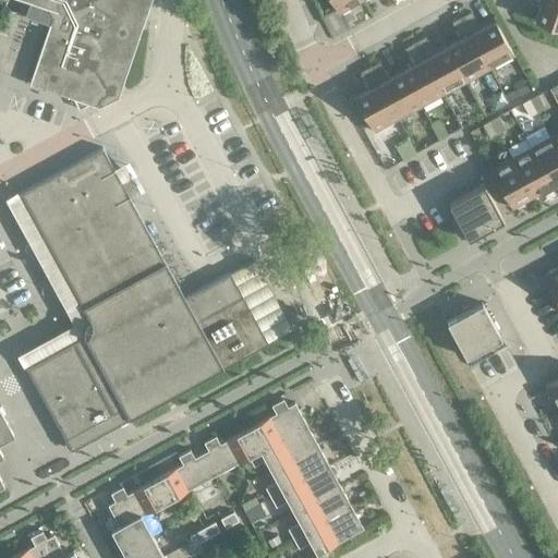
[(28,0),(47,7),(52,17),(29,83),(75,99),(79,107),(87,104),(99,107),(118,98),(150,0),(28,0)]
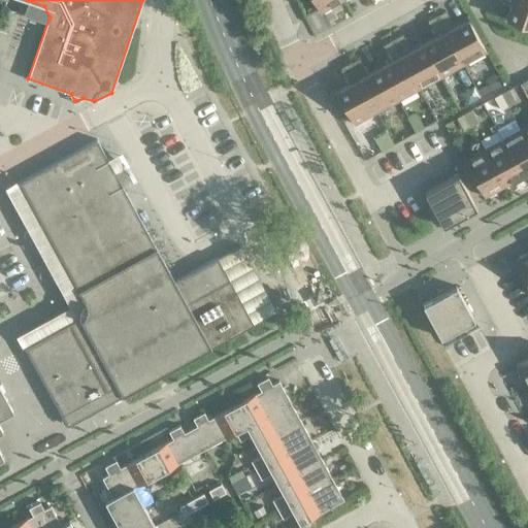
[(342,0),(312,0),(320,12),(342,0)]
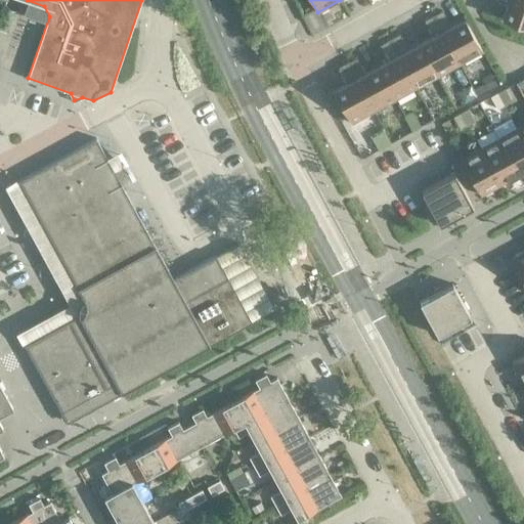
[(523,0),(495,0),(507,4),(503,18),(523,26),(523,0)]
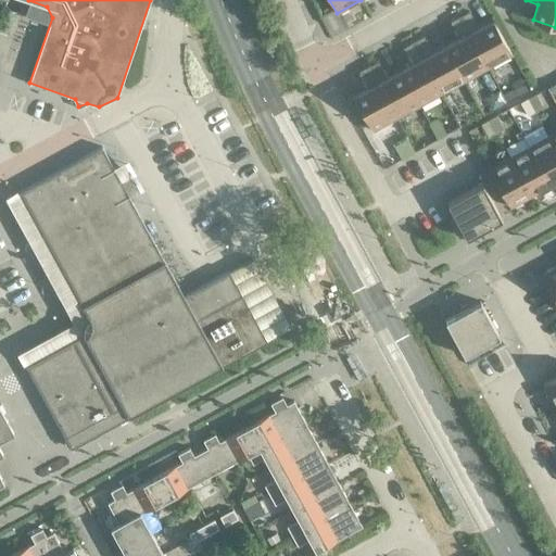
[(469,11),(459,16),(488,67),(512,54),(493,21),(478,28),(469,11)]
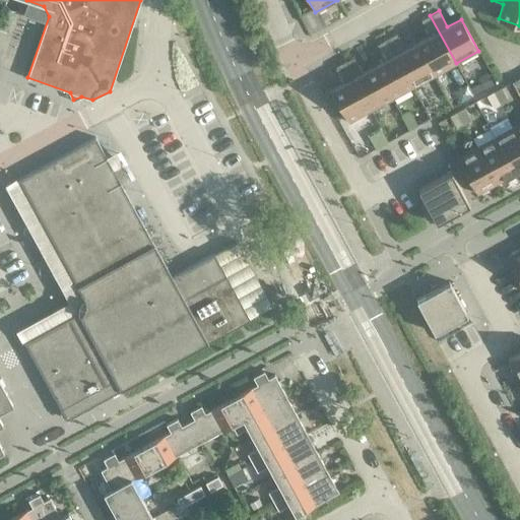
[(456,63),(430,15),(420,20),(430,37),(417,43),(435,75),(456,63)]
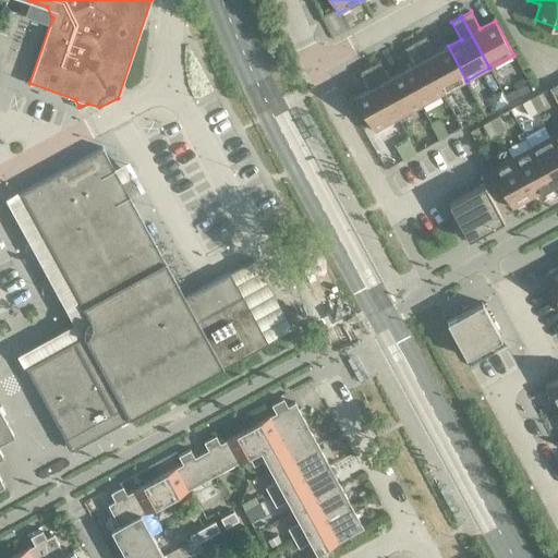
[(425,37),(415,41),(444,94),(466,81),(448,46),(434,53),(425,37)]
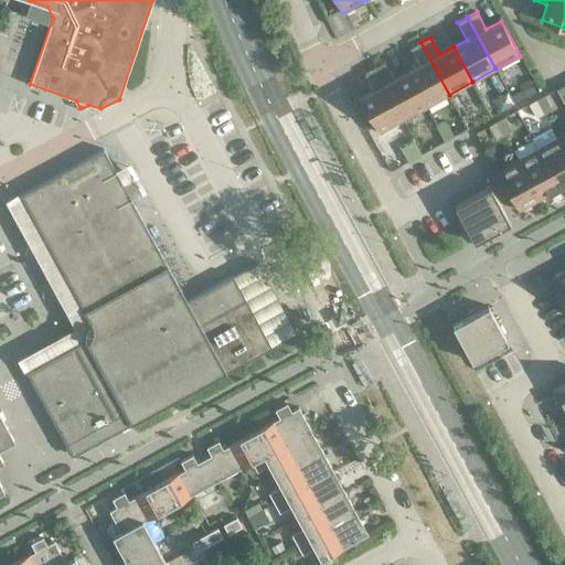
[(449,95),(420,42),(412,48),(420,65),(407,72),(426,107),(449,95)]
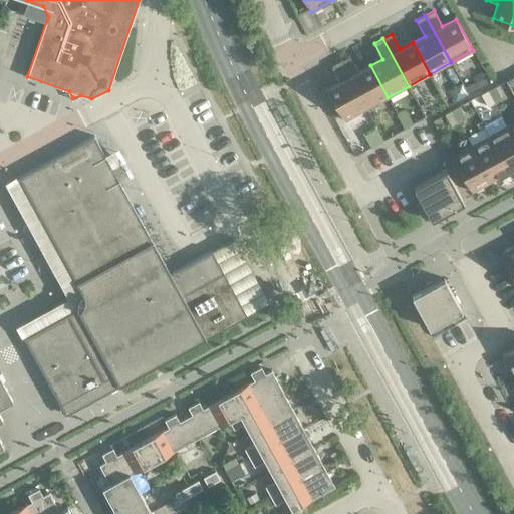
[(349,57),(340,61),(366,109),(388,97),(370,65),(357,72),(349,57)]
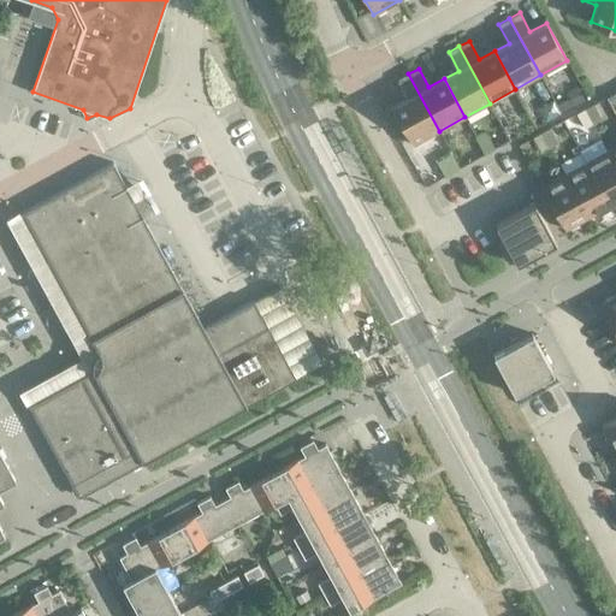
[(439,131),(408,73),(397,80),(408,99),(391,107),(413,146),(439,131)]
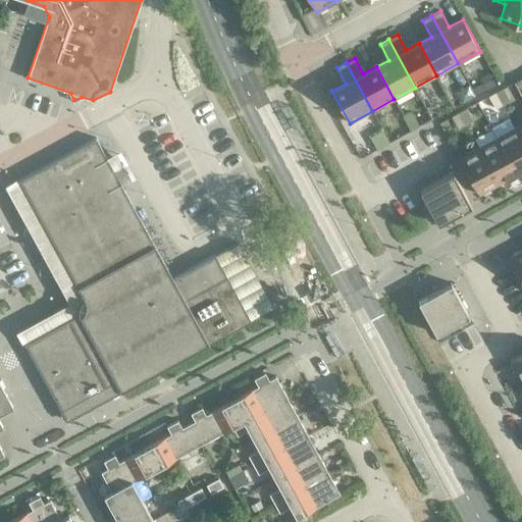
[(497,83),(490,69),(479,75),(486,89),(497,83)]
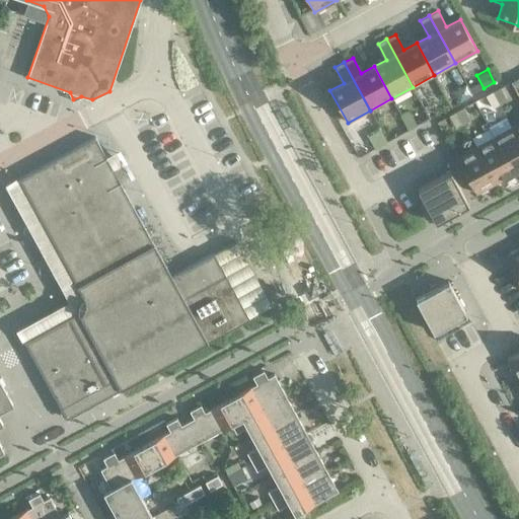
[(507,100),(500,87),(493,91),(499,104),(507,100)]
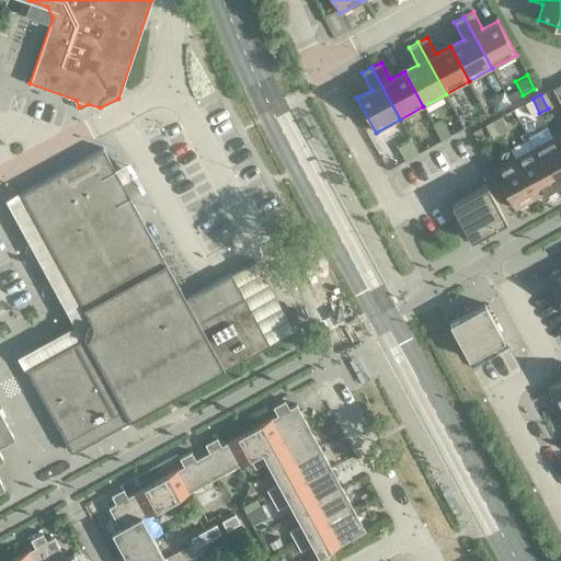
[(539,113),(533,99),(524,103),(531,116),(533,117),(539,113)]
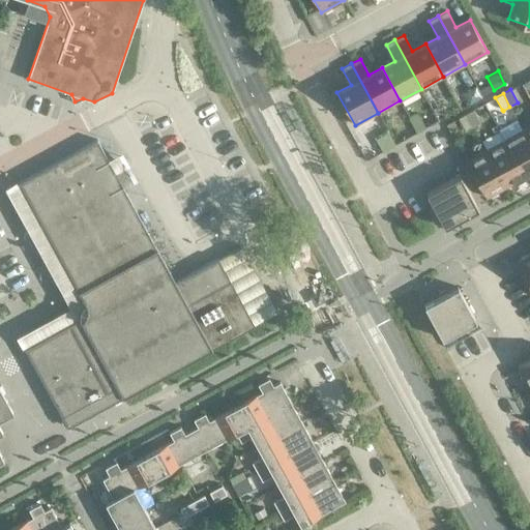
[(300,137),(306,134),(293,107),(287,111),(300,137)]
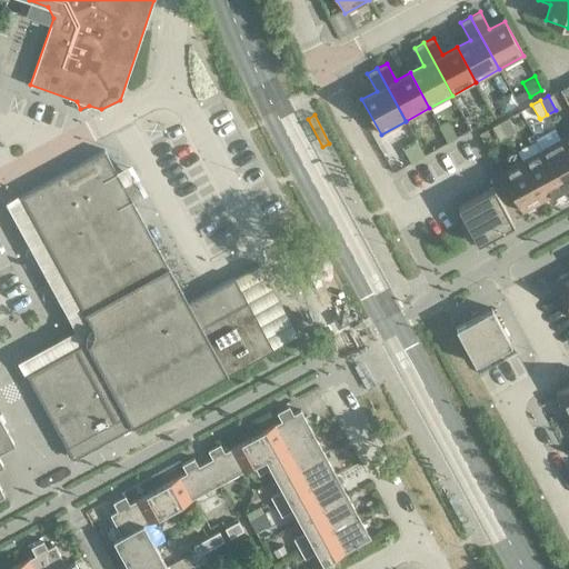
[(516,131),(508,118),(499,122),(507,136),(516,131)]
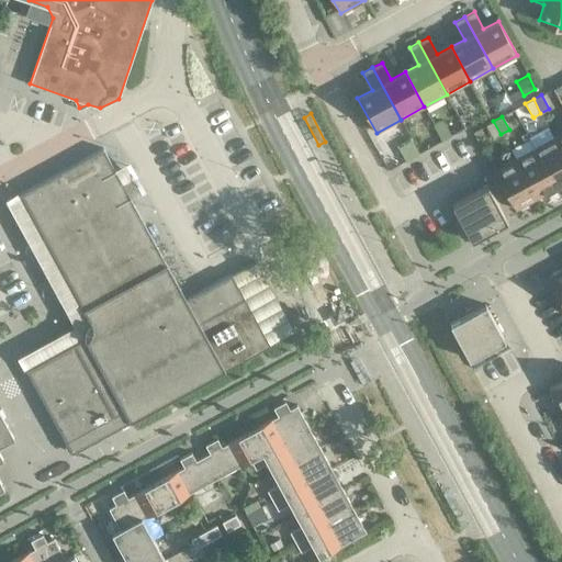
[(447,126),(442,120),(434,124),(442,141),(464,128),(460,120),(447,126)]
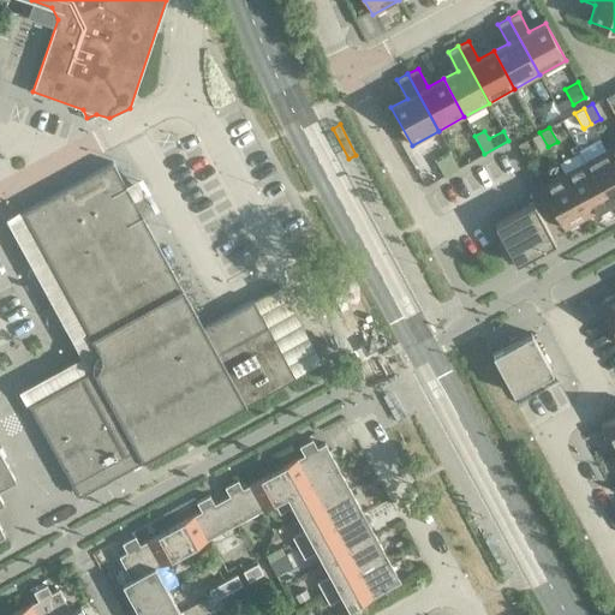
[(548,147),(539,132),(531,137),(539,151),(548,147)]
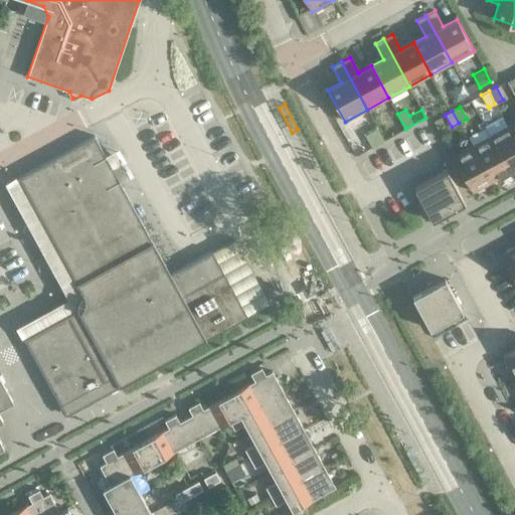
[(514,168),(514,139),(508,126),(490,136),(510,172),(514,168)]
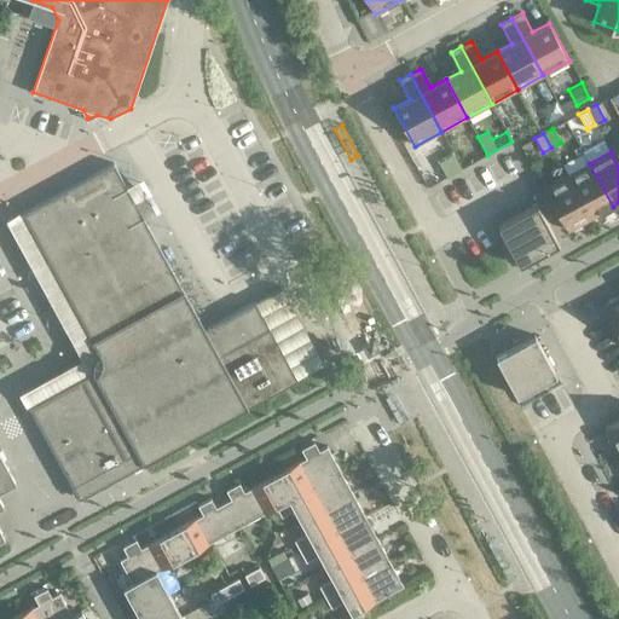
[(23,213),(24,217),(40,244),(36,256),(48,260),(99,353),(98,354),(96,358),(94,359),(93,363),(93,365),(93,366),(93,369),(93,372),(30,408),(80,498),(155,457),(156,457),(158,456),(194,437),(196,435),(196,434),(231,415),(232,416),(235,415),(235,414),(298,380),(298,379),(323,364),(281,288),(255,302),(255,301),(204,329),(198,318),(197,316),(139,210),(143,198),(131,195),(114,163),(23,213)]
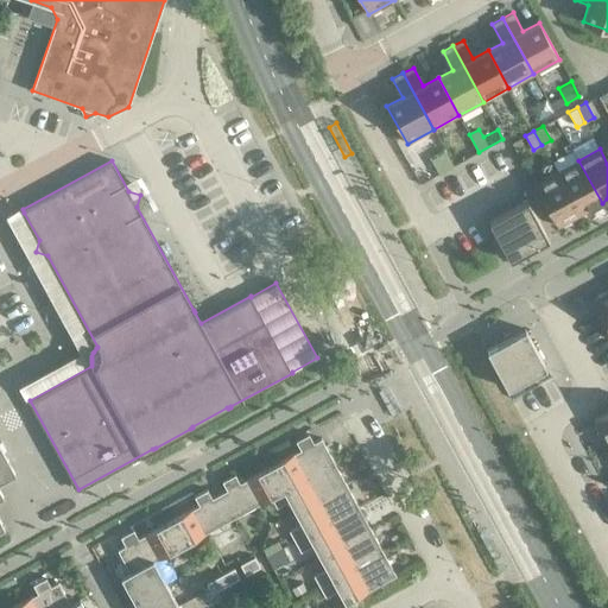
[(602,203),(578,160),(557,172),(580,215),(602,203)]
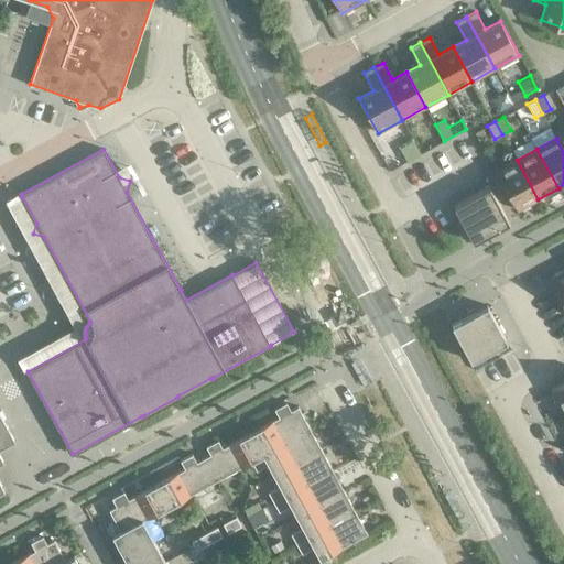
[(538,199),(517,160),(496,171),(518,210),(538,199)]
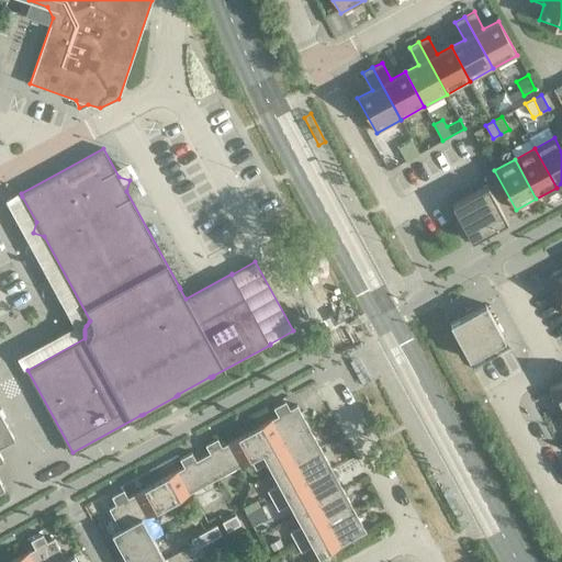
[(452,205),(471,242),(494,229),(496,223),(504,218),(506,223),(507,222),(487,187),(452,205)]
